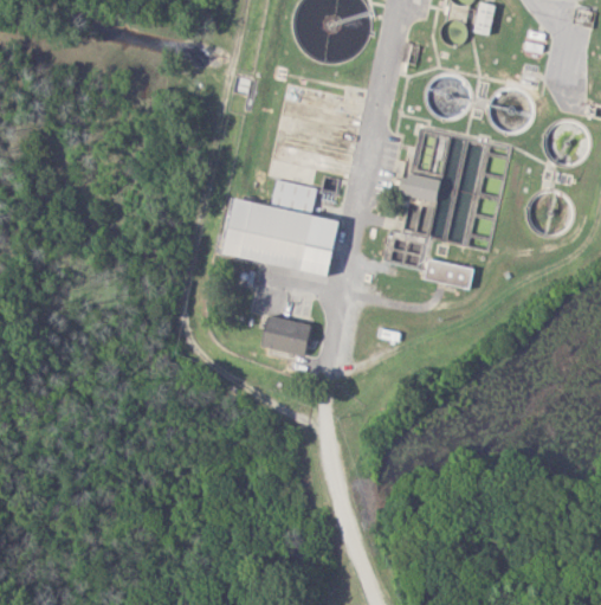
[(475,33),(491,34),(495,4),(478,2),(475,33)]
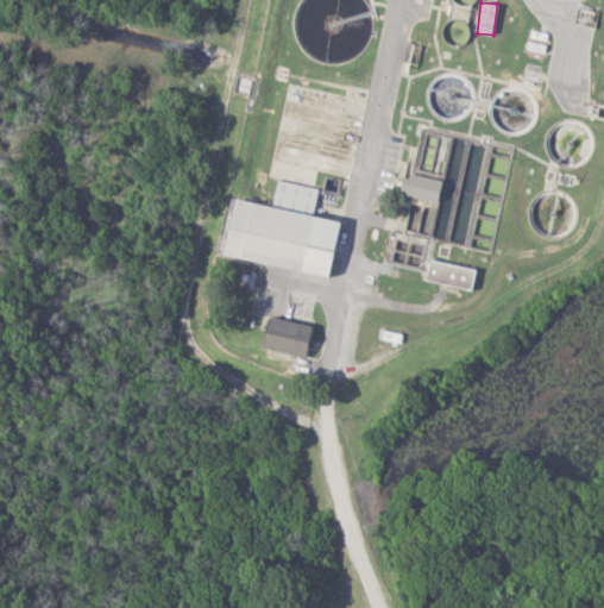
[(404,198),(439,202),(442,180),(408,175),(404,198)]
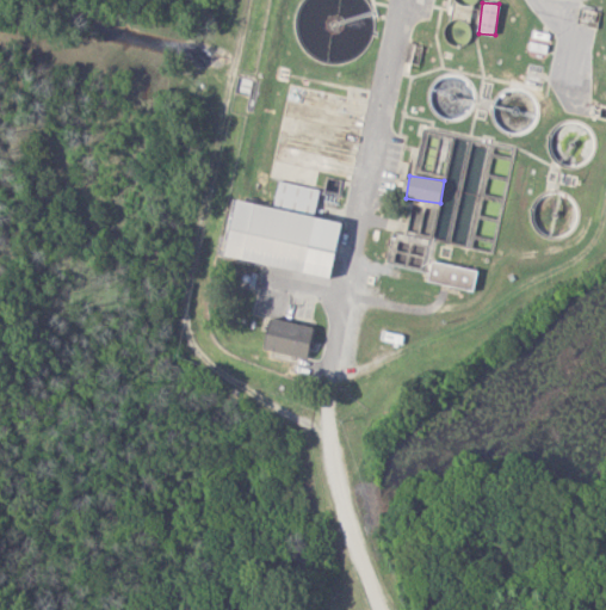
[(222,257),(327,277),(336,230),(344,232),(345,223),(315,219),(321,190),(279,182),(274,208),(234,199),(222,257)]
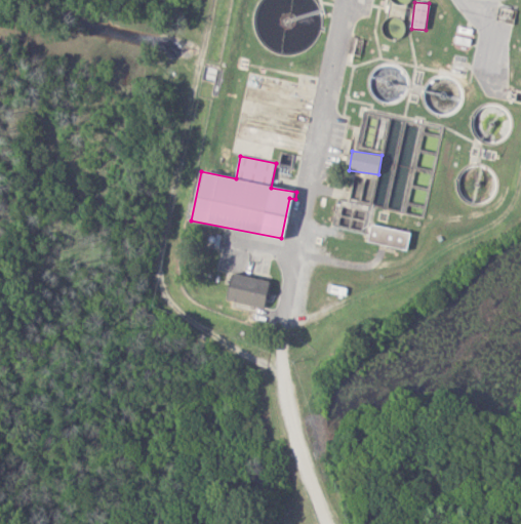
[(411,234),(372,224),(368,241),(406,251),(411,234)]
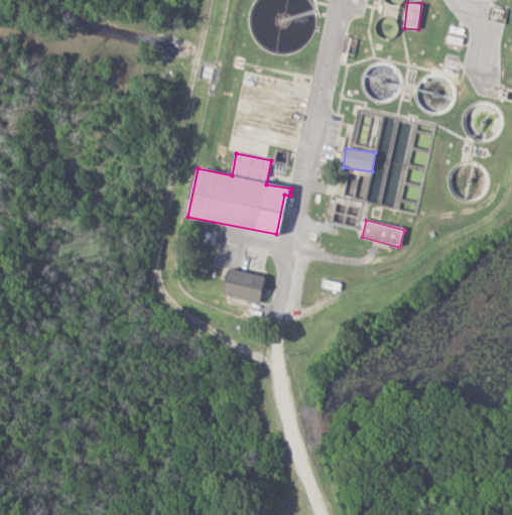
[(264,278),(228,267),(220,293),(255,304),(264,278)]
